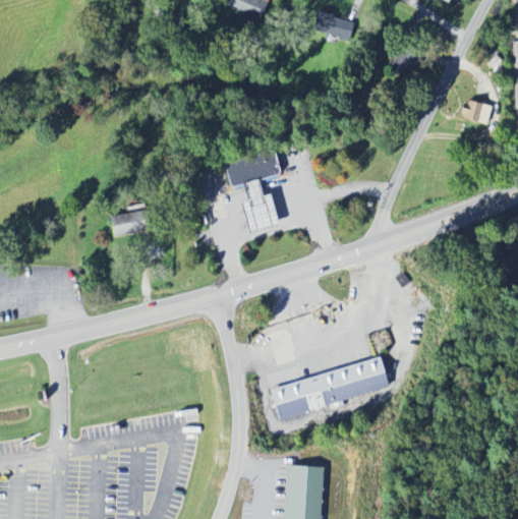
[(230,0),(229,6),(241,10),(238,20),(257,26),(265,0),(230,0)]
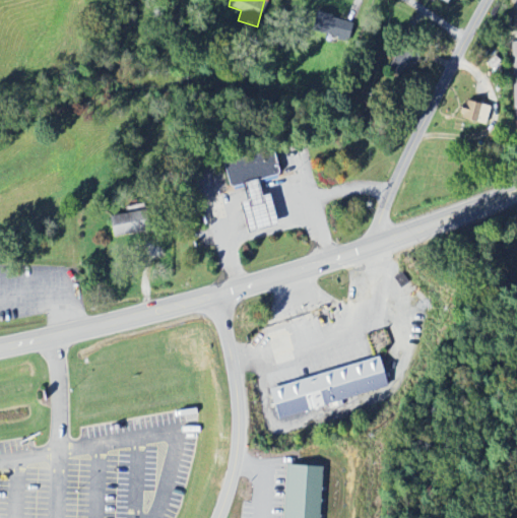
[(490,104),(464,99),(460,118),(487,122),(490,104)]
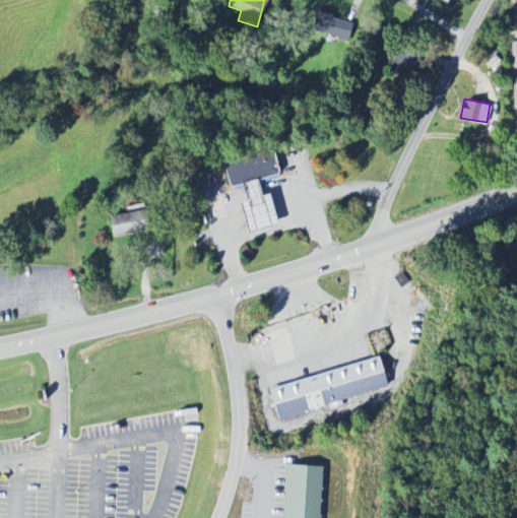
[(250,231),(279,223),(272,193),(264,194),(260,178),(280,174),(275,150),(227,162),(232,185),(247,181),(251,198),(243,200),(250,231)]
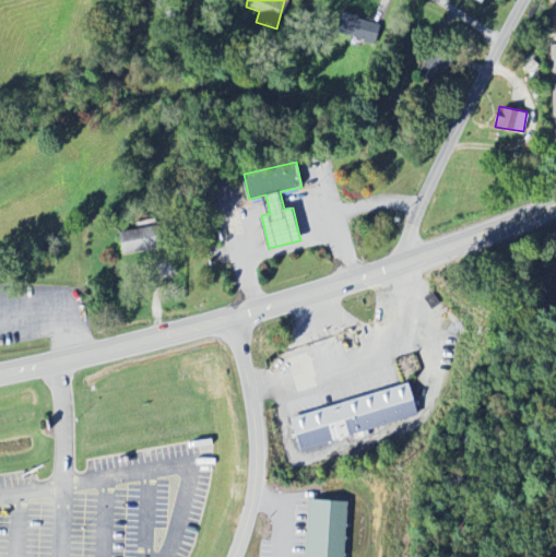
[(123,253),(162,246),(156,224),(119,232),(123,253)]
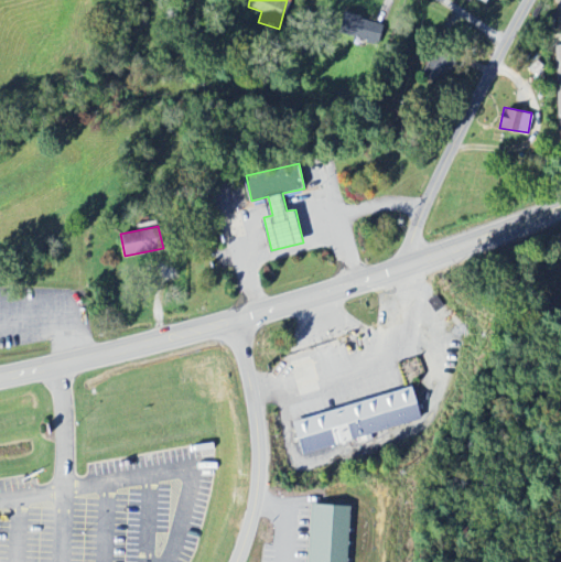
[(293,417),(300,450),(422,423),(414,389),(293,417)]
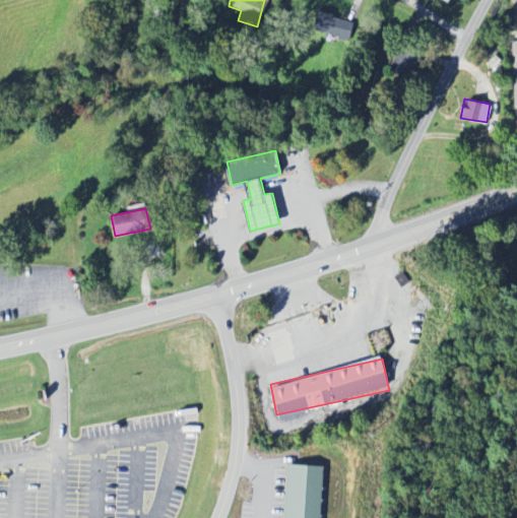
[(282,517),(319,517),(321,465),(285,463),(282,517)]
